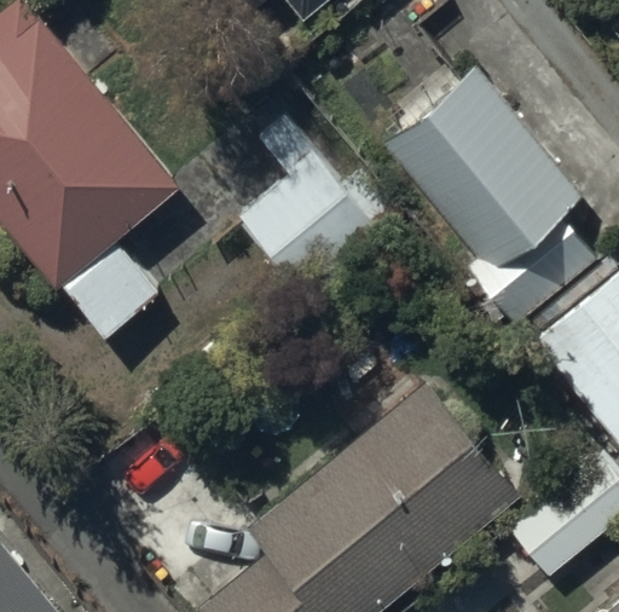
[(179,184),(22,0),(16,0),(0,13),(0,218),(57,286),(59,284),(106,339),(161,293),(115,238),(179,184)]
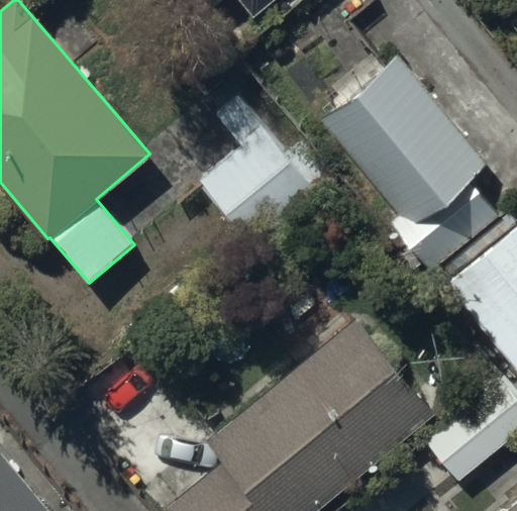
[(238,0),(250,14),(268,0),(238,0)]
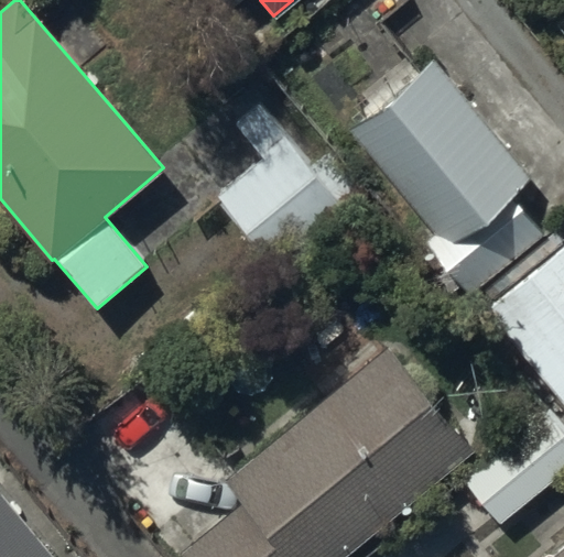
[(477,294),(548,238),(512,194),(529,181),(435,62),(348,131),(477,294)]
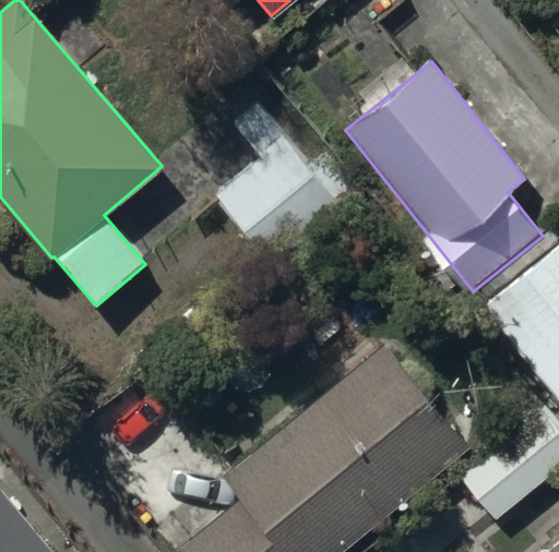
[(259,163),(214,195),(271,274),(365,204),(328,153),(308,166),(262,103),(232,126),(259,163)]
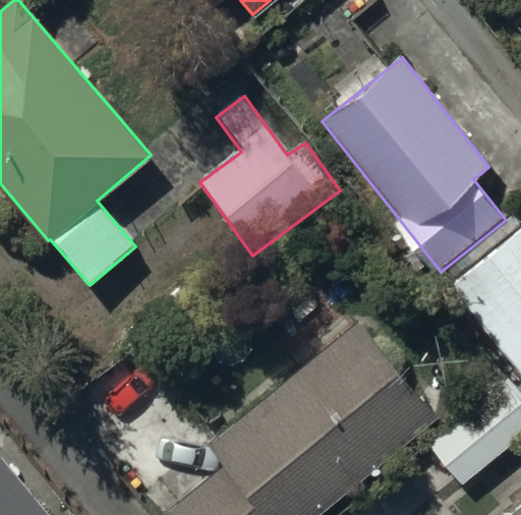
[(520,228),(451,285),(520,373),(520,228)]
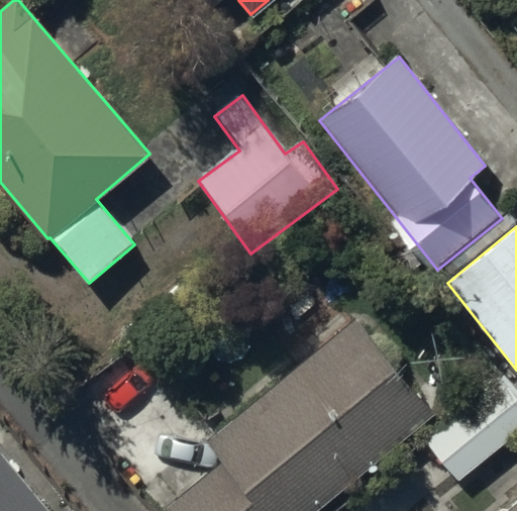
[(319,510),(434,415),(354,319),(206,443),(221,462),(165,509),(166,510),(319,510)]
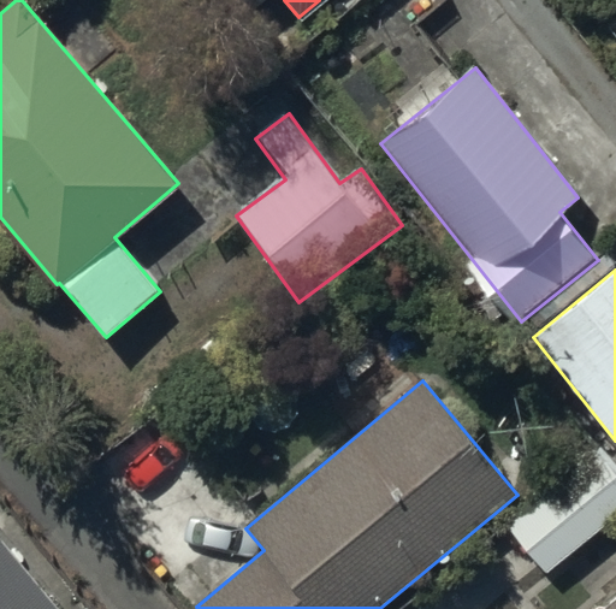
[(545,575),(615,510),(615,468),(598,449),(507,532),(545,575)]
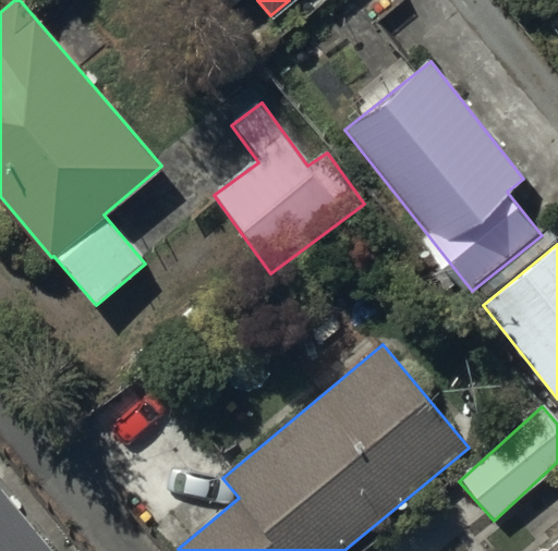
[(58,550),(0,478),(0,550),(58,550)]
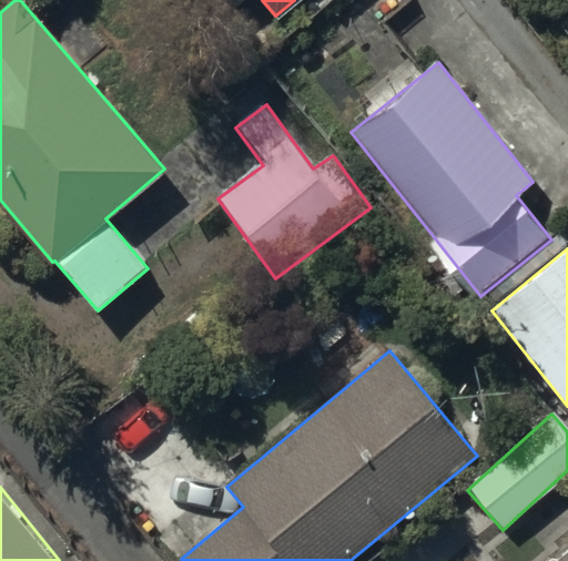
All buildings are outlined.
